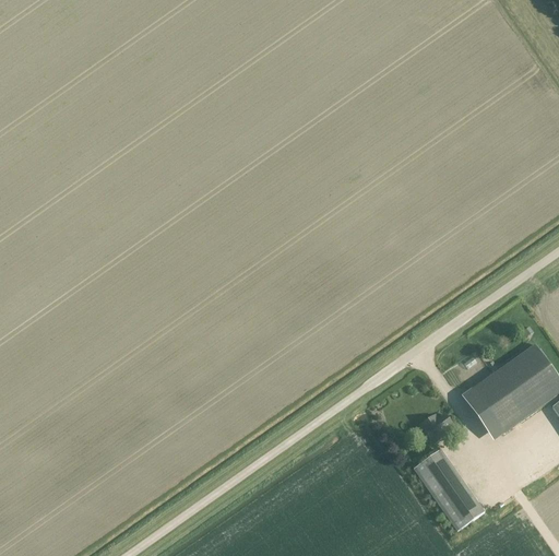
[(530,324),(523,329),(527,334),(533,330),(530,324)]
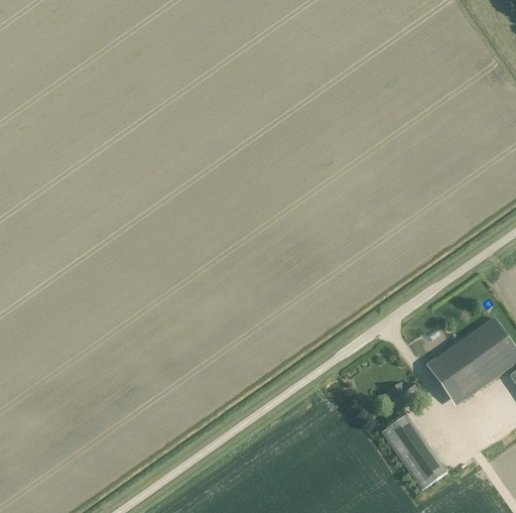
[(465,399),(515,362),(515,348),(494,316),(435,357),(465,399)]
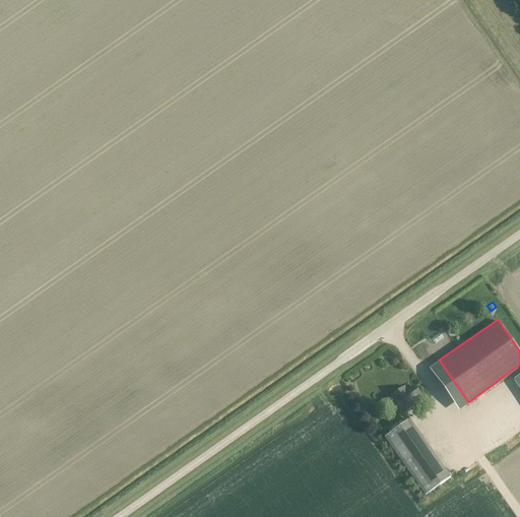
[(434,339),(442,334),(438,329),(431,335),(434,339)]
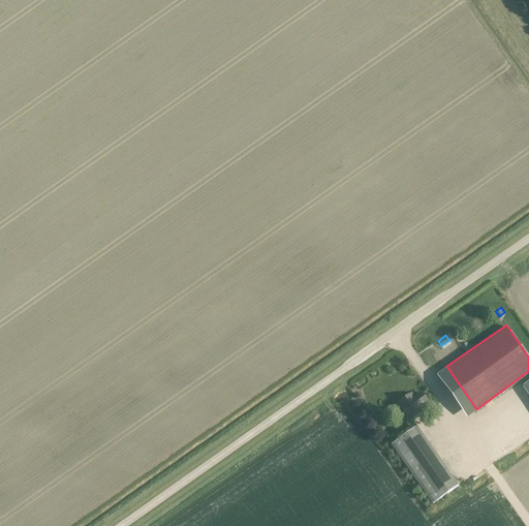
[(416,424),(391,442),(433,501),(459,484),(416,424)]
